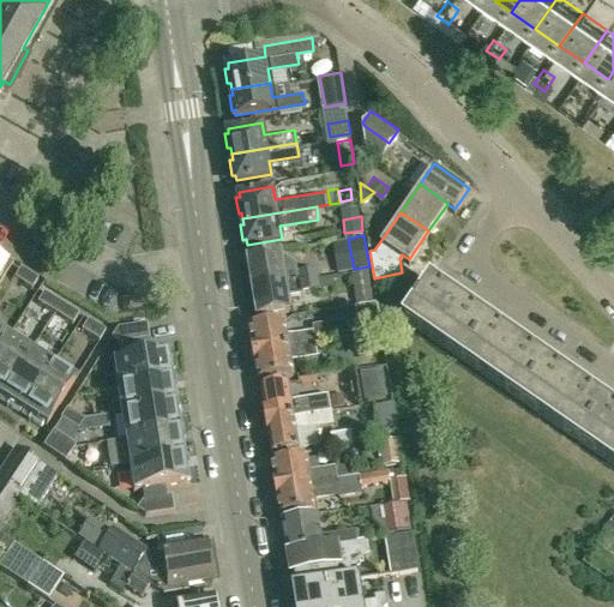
[(253,284),(286,278),(299,276),(295,258),(283,250),(248,256),(253,284)]
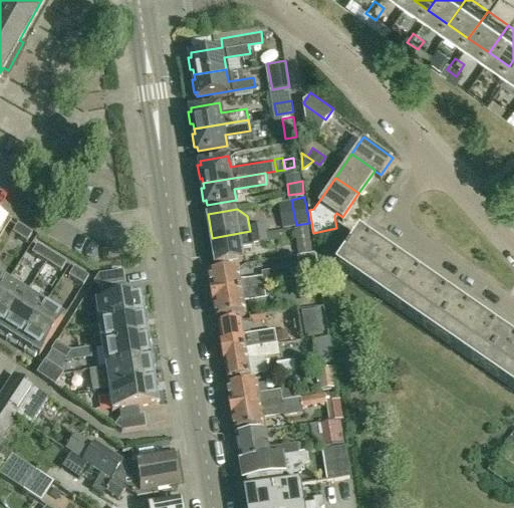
[(31,230),(16,221),(11,229),(26,238),(31,230)]
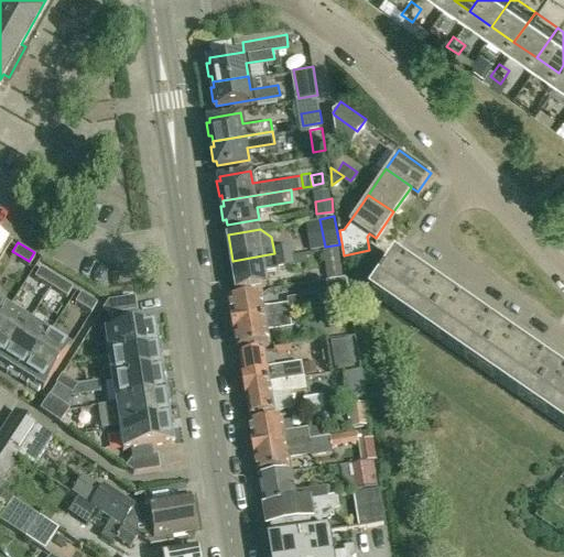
[(339,244),(325,247),(329,274),(344,272),(339,244)]
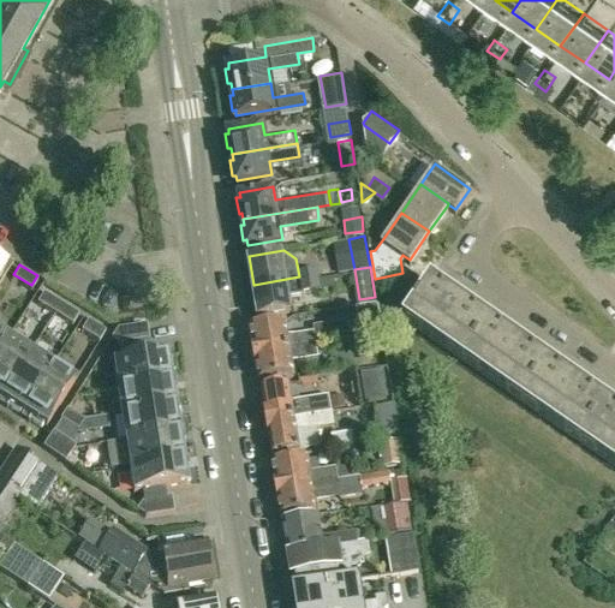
[(286,279),(254,285),(260,313),(291,308),(288,293),(302,291),(299,276),(286,279)]
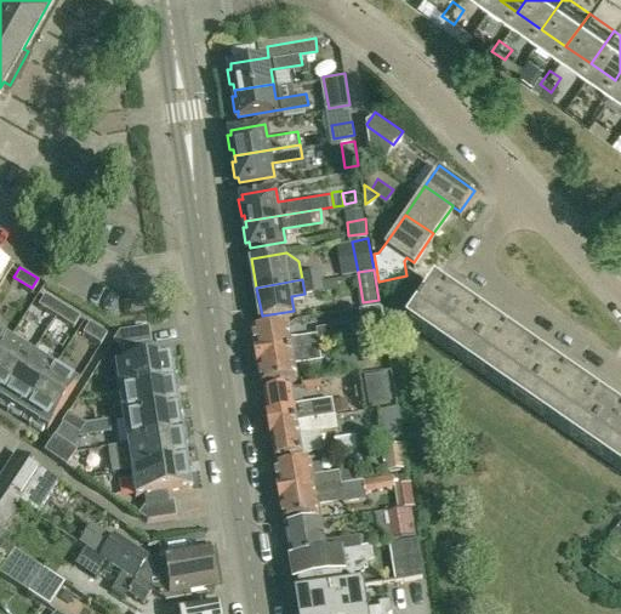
[(468,360),(496,322),(437,280),(426,297),(425,296),(420,303),(409,319),(468,360)]
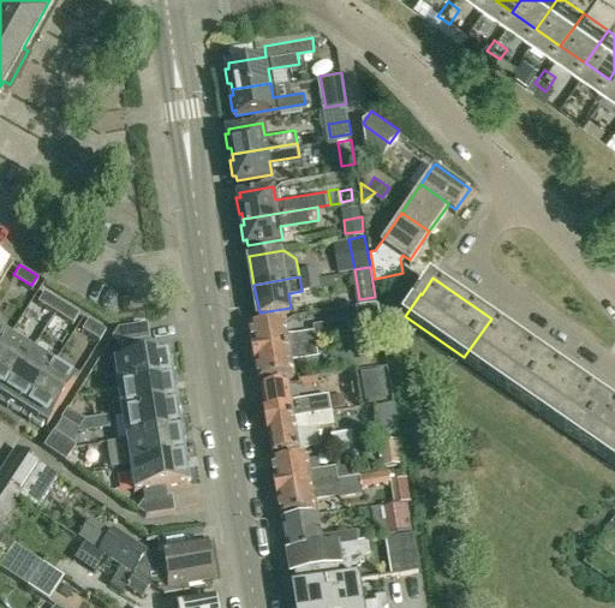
[(54,310),(60,299),(43,288),(37,299),(54,310)]
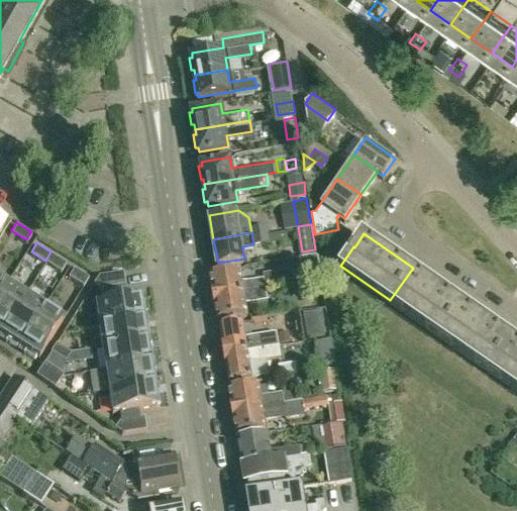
[(301,252),(306,279),(321,277),(317,250),(301,252)]
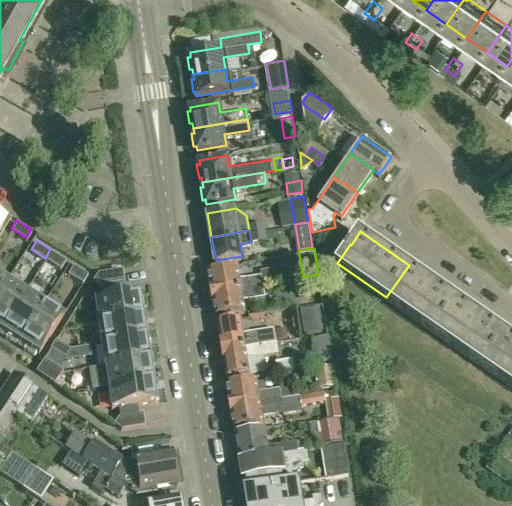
[(50,249),(45,258),(60,267),(65,258),(50,249)]
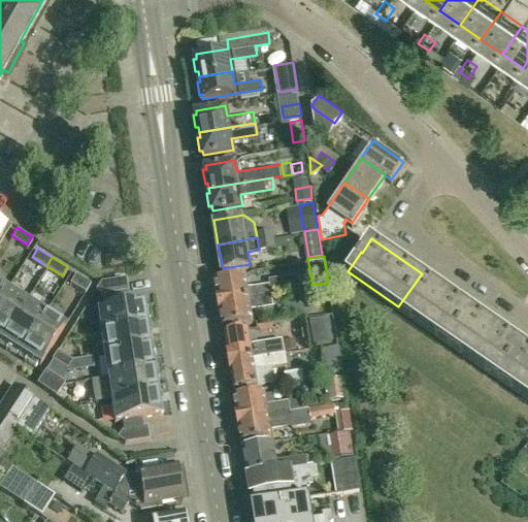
[(90,281),(75,271),(69,280),(85,290),(90,281)]
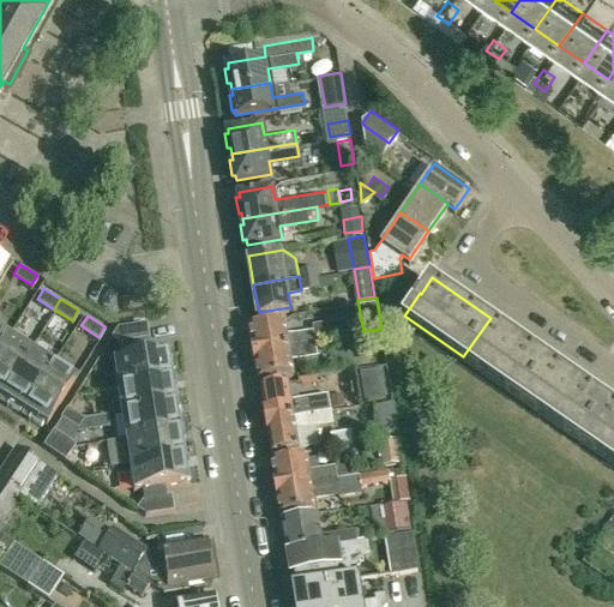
[(314,328),(287,332),(284,317),(250,323),(254,349),(315,340),(314,328)]
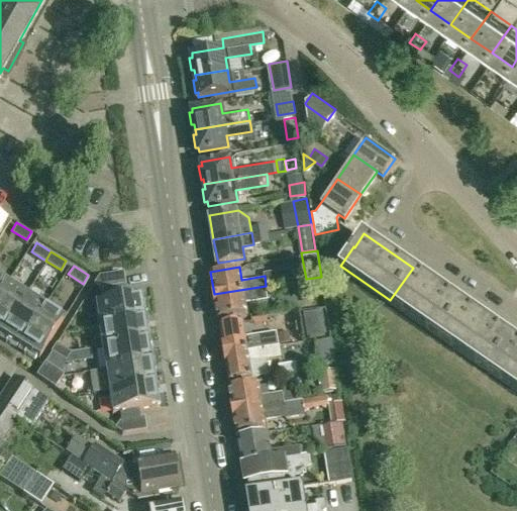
[(439,333),(461,302),(413,268),(390,300),(439,333)]
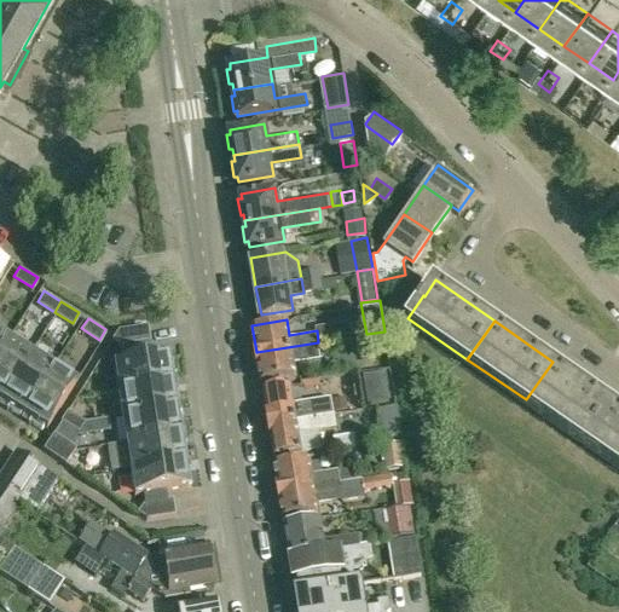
[(117,327),(111,336),(121,342),(150,338),(148,322),(117,327)]
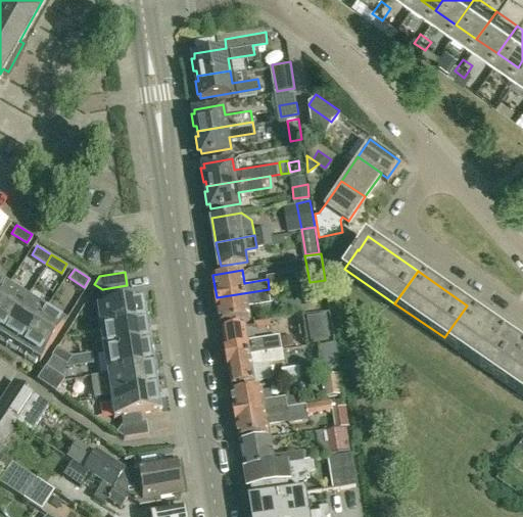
[(0,333),(1,334),(26,295),(6,283),(0,293),(0,333)]
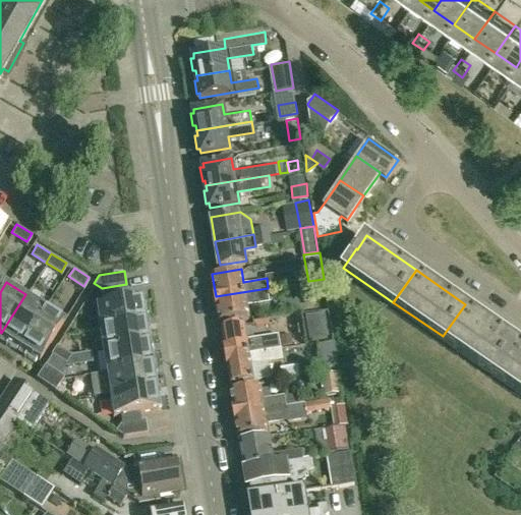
[(249,315),(247,302),(270,299),(268,288),(216,296),(220,319),(249,315)]
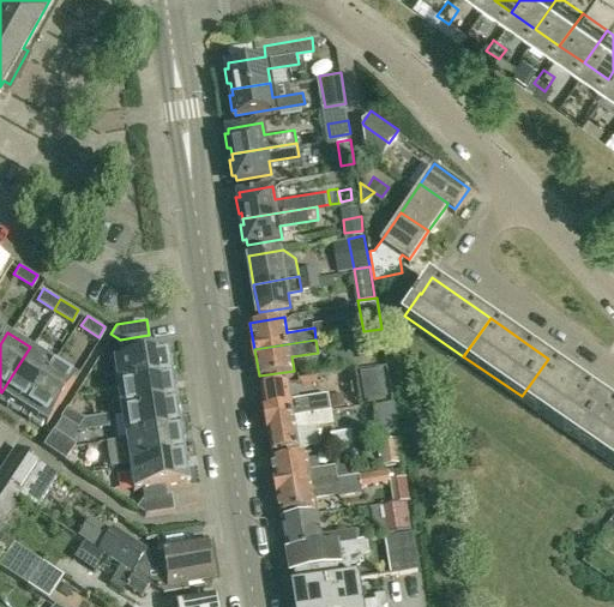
[(23,406),(52,360),(30,347),(1,392),(8,396),(5,401),(6,402),(7,401),(19,408),(22,404),(23,406)]
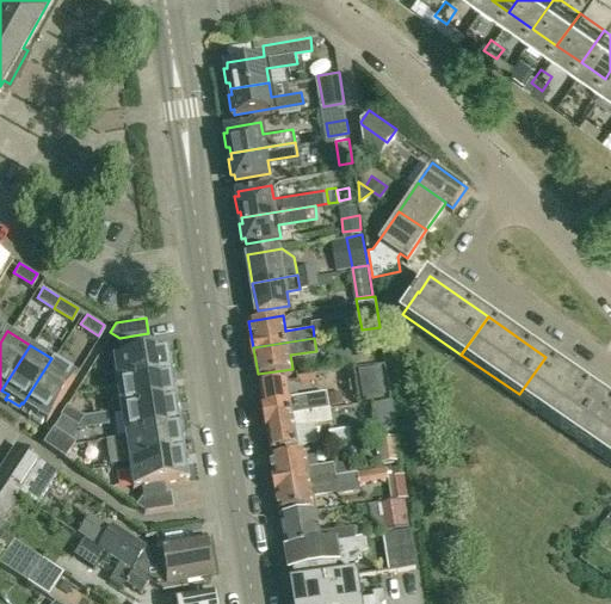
[(117,382),(170,374),(168,365),(173,365),(173,363),(172,364),(170,350),(166,351),(165,347),(112,356),(117,382)]
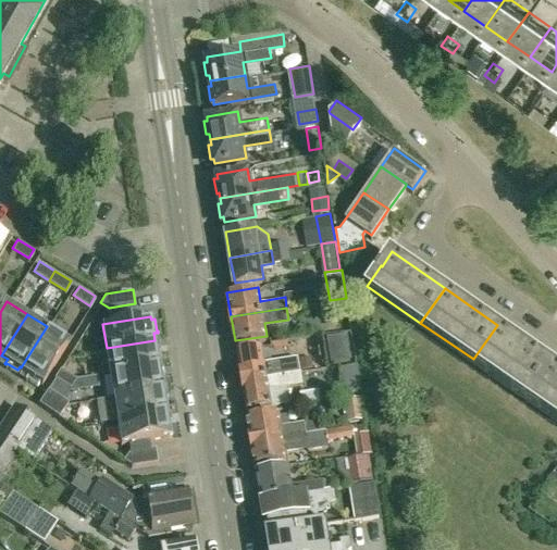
[(525,396),(551,361),(497,325),(473,359),(525,396)]
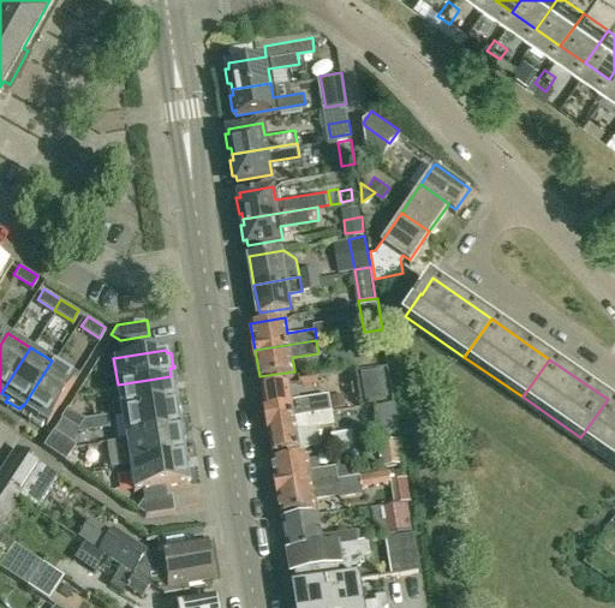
[(52,361),(23,406),(30,411),(27,416),(29,416),(41,423),(43,419),(46,421),(75,375),(52,361)]
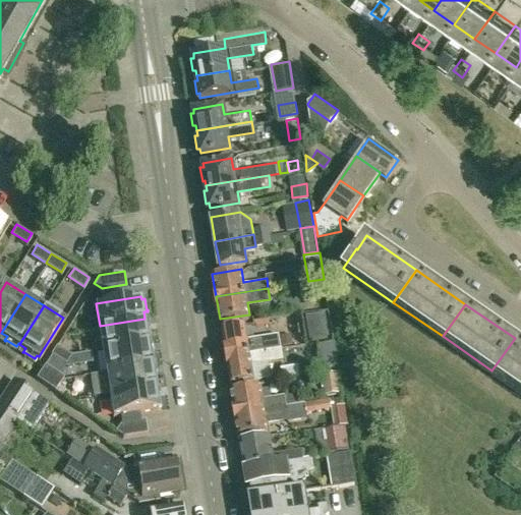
[(103,347),(148,341),(148,339),(151,338),(150,327),(150,325),(146,326),(145,319),(100,326),(103,347)]
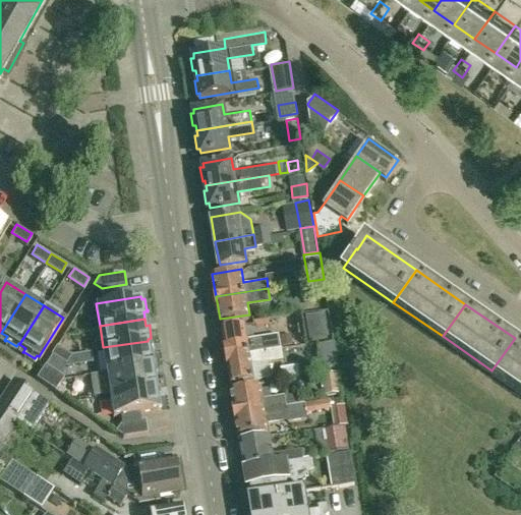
[(225,353),(280,345),(278,332),(247,337),(244,322),(222,326),(224,342),(223,342),(225,353)]
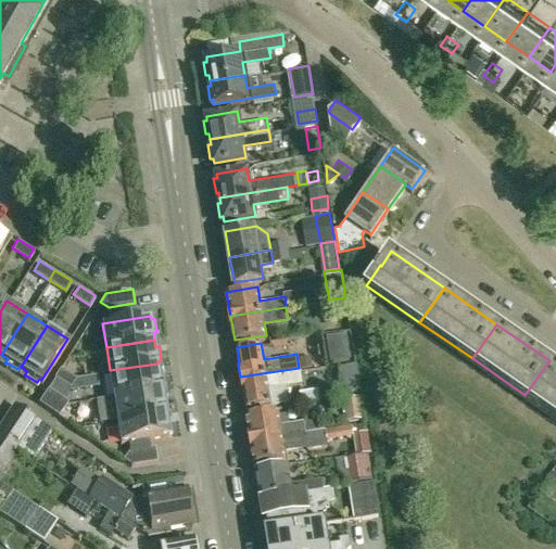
[(299,355),(300,365),(311,364),(310,353),(299,355)]
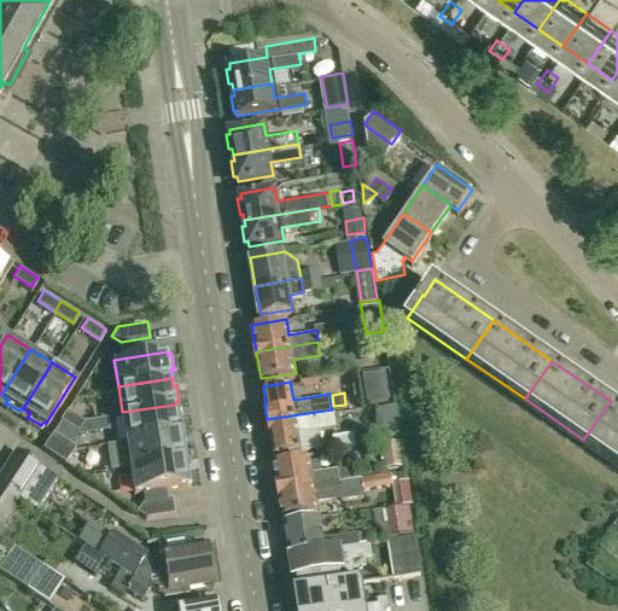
[(617,406),(611,401),(583,440),(617,464),(617,406)]
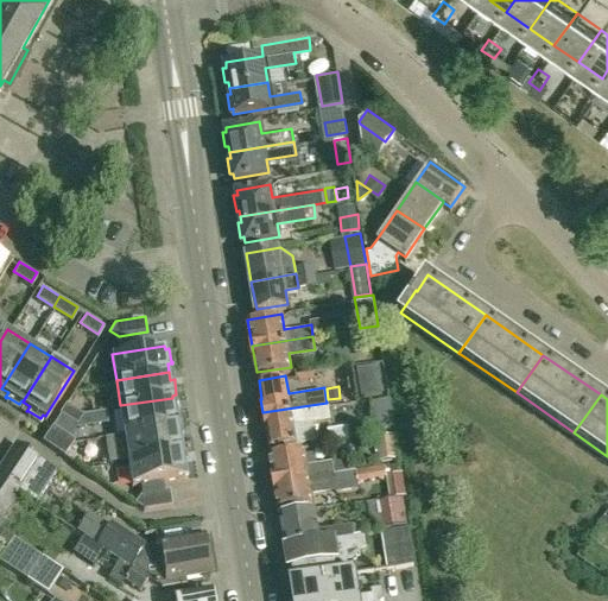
[(124,431),(176,423),(176,421),(181,421),(178,406),(179,406),(179,405),(173,405),(172,398),(120,405),(124,431)]
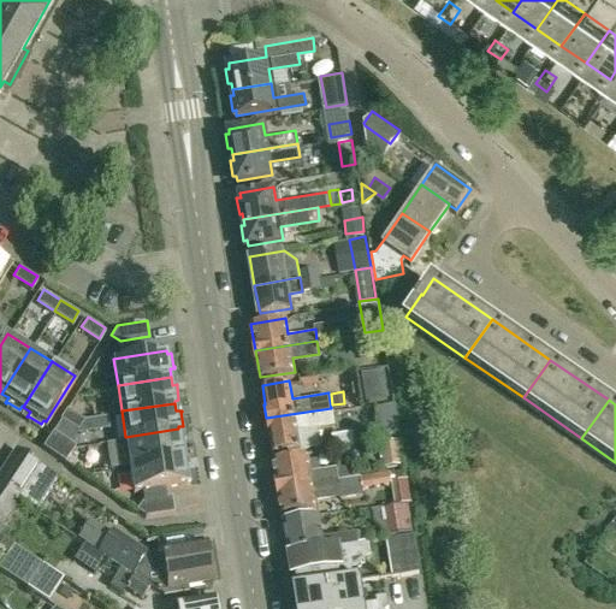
[(66,406),(60,415),(77,427),(84,417),(66,406)]
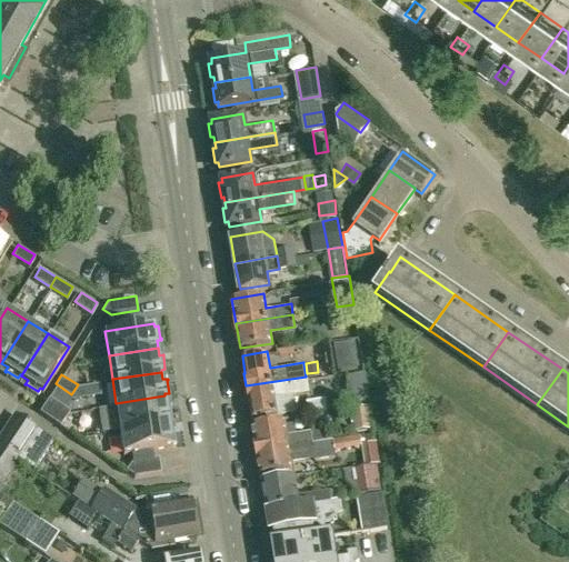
[(277,413),(275,395),(308,390),(306,377),(272,382),(246,385),(248,399),(249,398),(252,417),(277,413)]
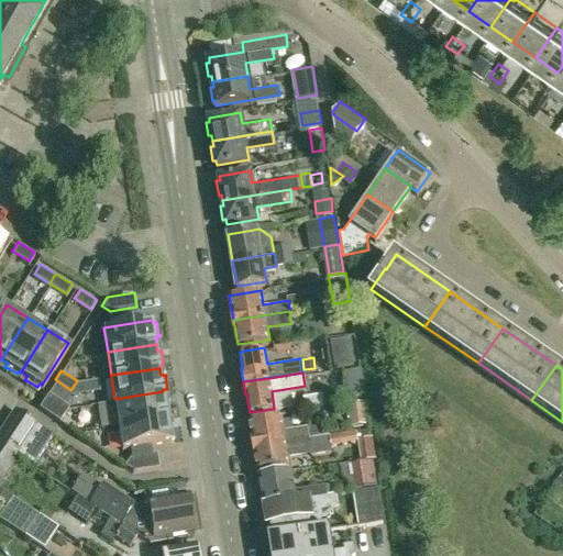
[(50,411),(58,398),(48,390),(39,404),(50,411)]
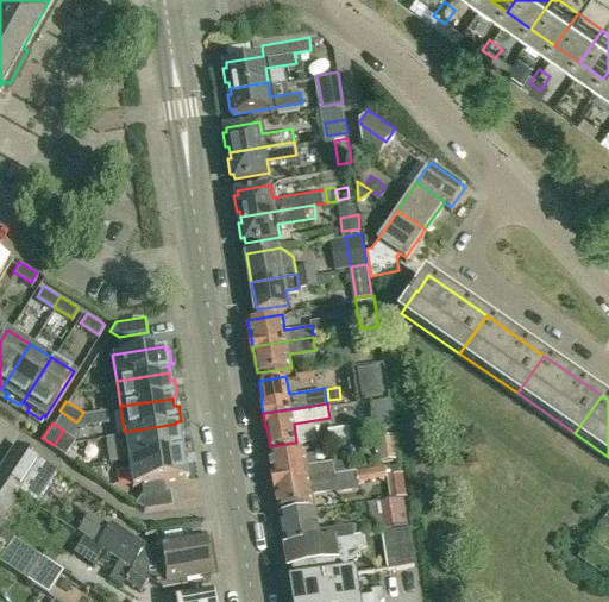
[(127,457),(181,449),(180,446),(184,446),(182,432),(183,432),(183,431),(177,432),(176,424),(124,432),(127,457)]
